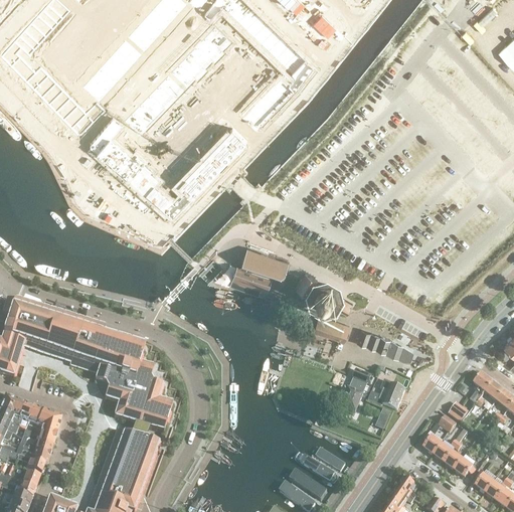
[(51,0),(48,3),(63,17),(70,10),(70,9),(59,0),(51,0)]
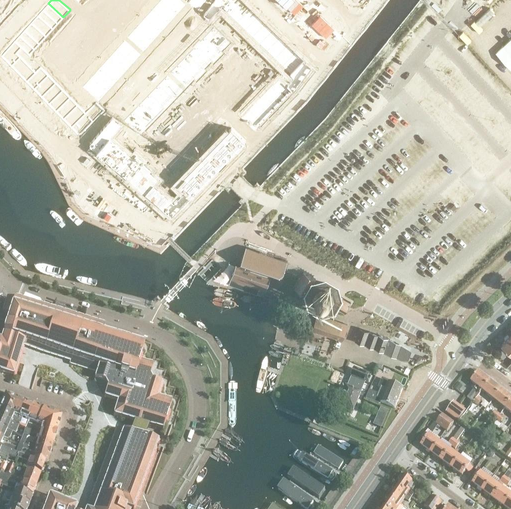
[(159,0),(153,7),(169,21),(177,12),(163,0),(159,0)]
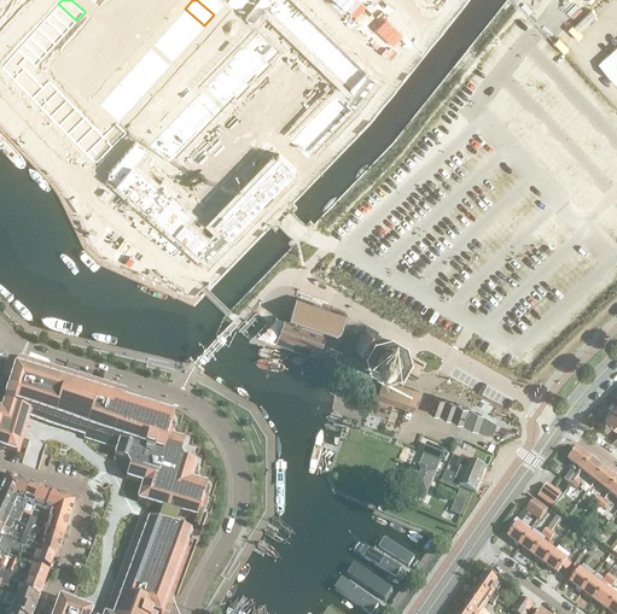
[(197,0),(214,15),(225,4),(221,0),(197,0)]
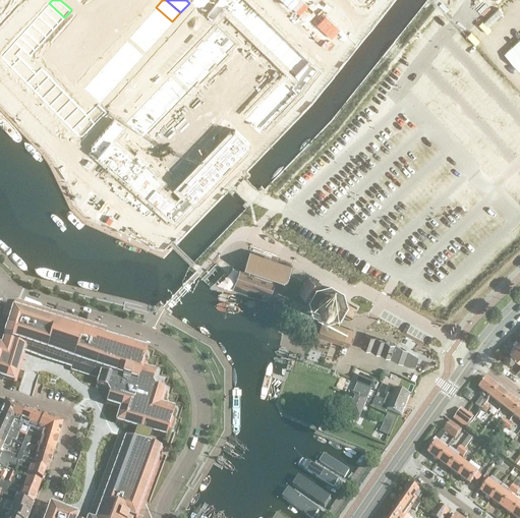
[(192,0),(192,1),(203,9),(209,0),(192,0)]
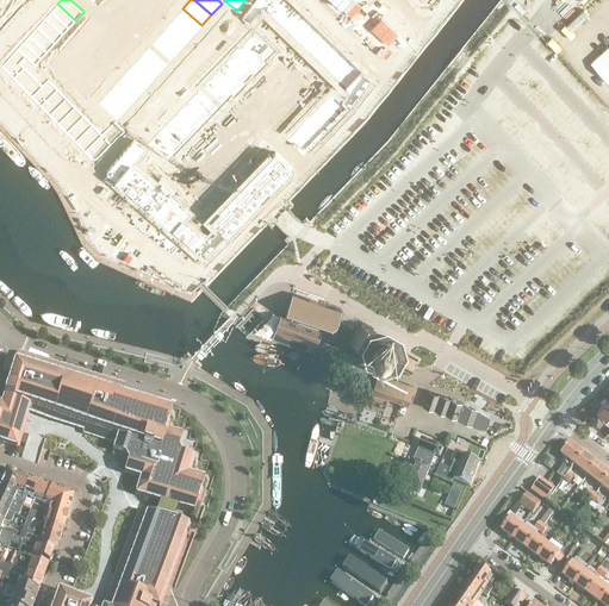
[(254,0),(243,14),(252,22),(252,20),(258,16),(265,7),(271,0),(254,0)]
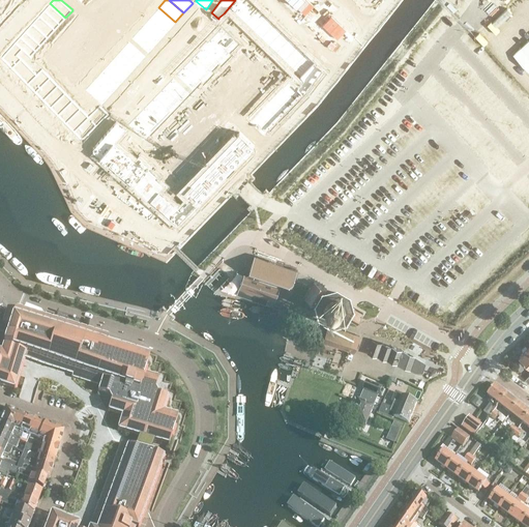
[(235,0),(230,6),(238,13),(252,0),(235,0)]
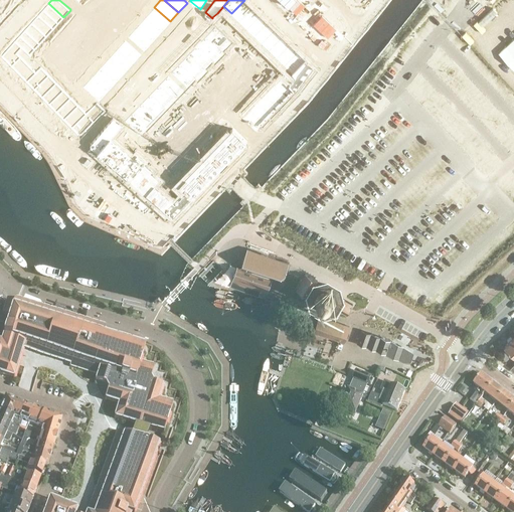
[(244,0),(231,13),(238,21),(252,6),(246,0),(244,0)]
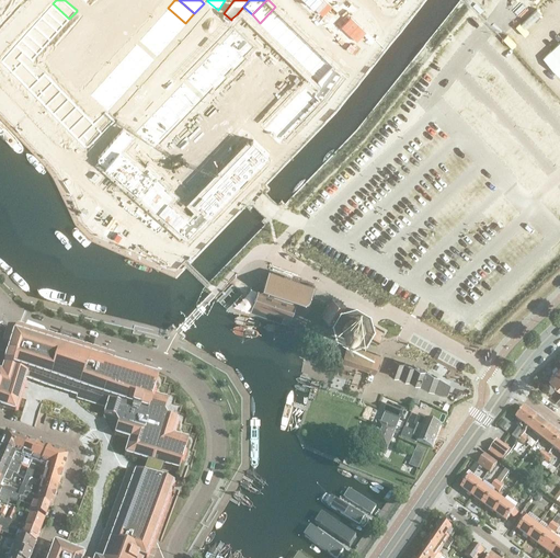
[(376,34),(384,26),(358,0),(346,0),(345,1),(376,34)]
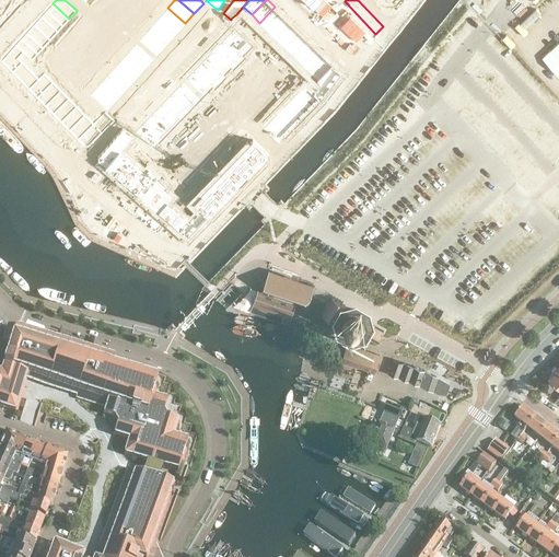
[(379,0),(391,12),(400,0),(379,0)]
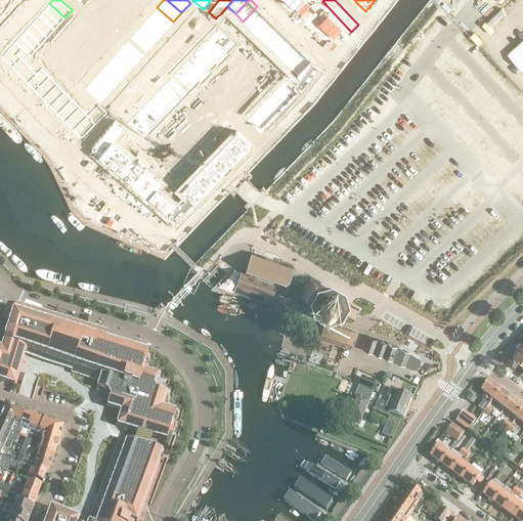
[(472,0),(465,8),(483,25),(504,3),(500,0),(488,0),(486,3),(482,0),(472,0)]
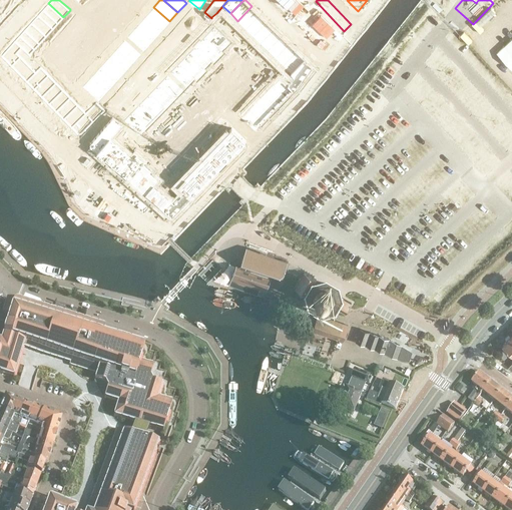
[(48,3),(43,9),(58,22),(63,17),(48,3)]
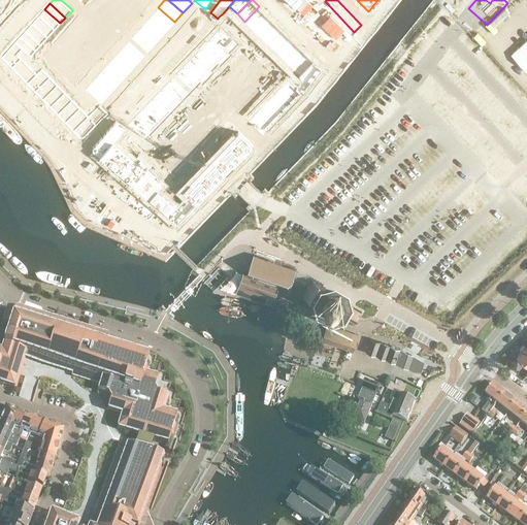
[(259,6),(244,22),(253,29),(267,14),(259,6)]
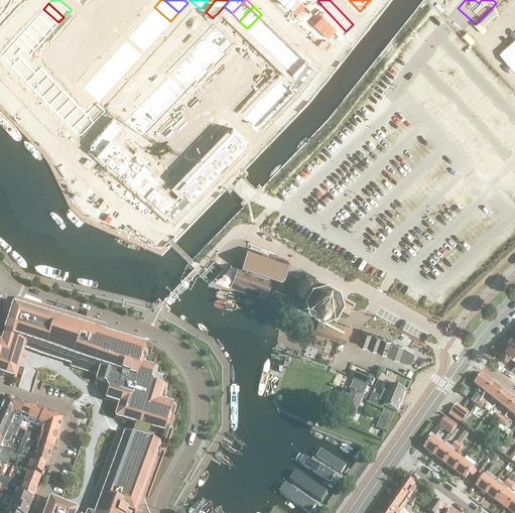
[(154,7),(146,16),(162,31),(170,21),(154,7)]
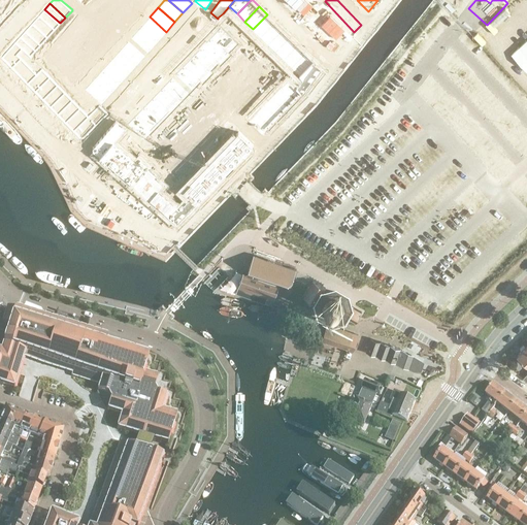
[(44,9),(39,14),(55,29),(60,23),(44,9)]
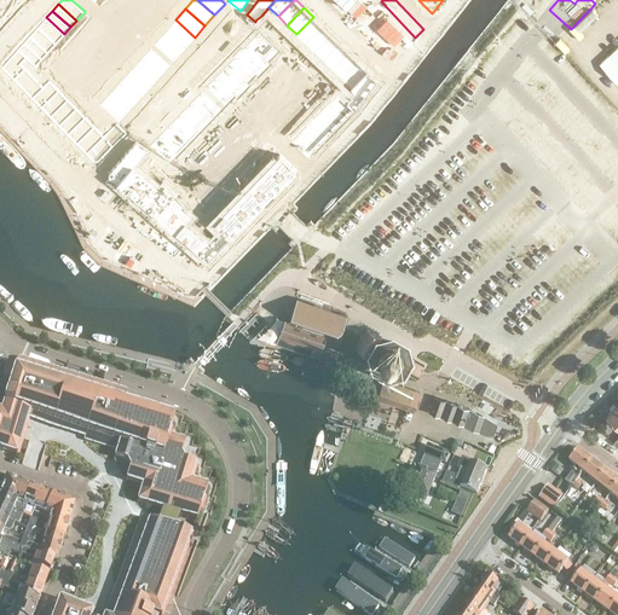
[(46,17),(38,27),(57,42),(64,34),(46,17)]
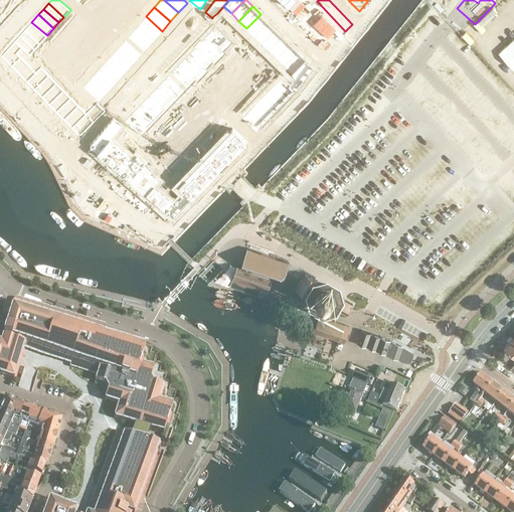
[(261,14),(246,28),(253,35),(269,21),(261,14)]
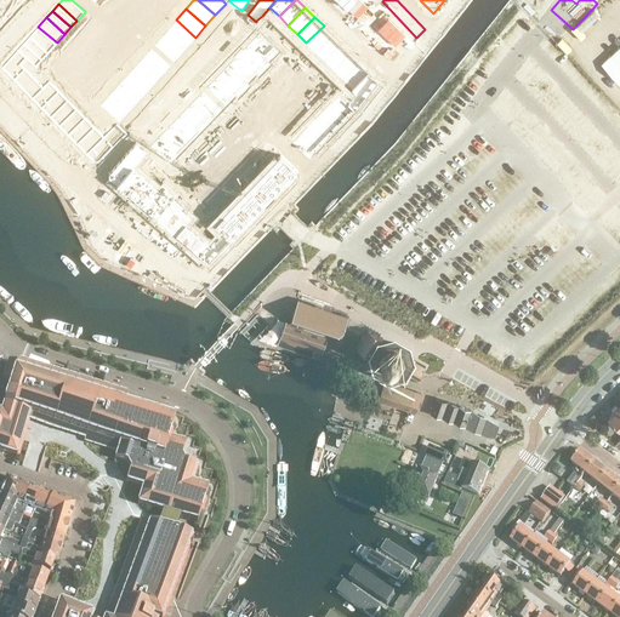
[(176,20),(165,30),(186,49),(195,38),(176,20)]
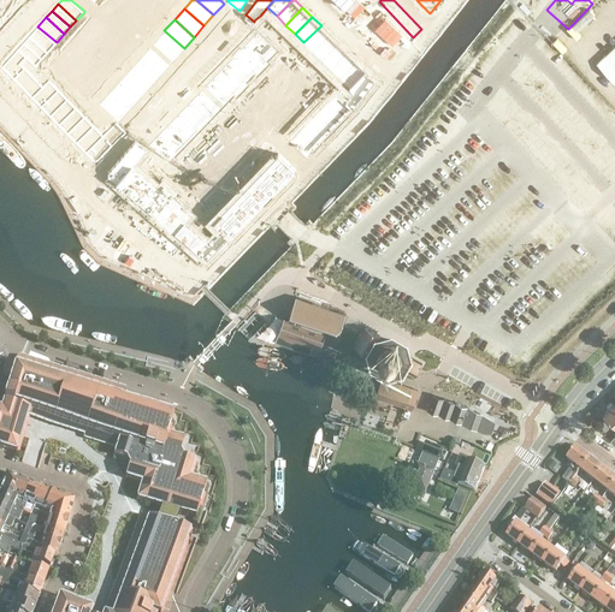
[(321,25),(303,42),(313,51),(330,34),(321,25)]
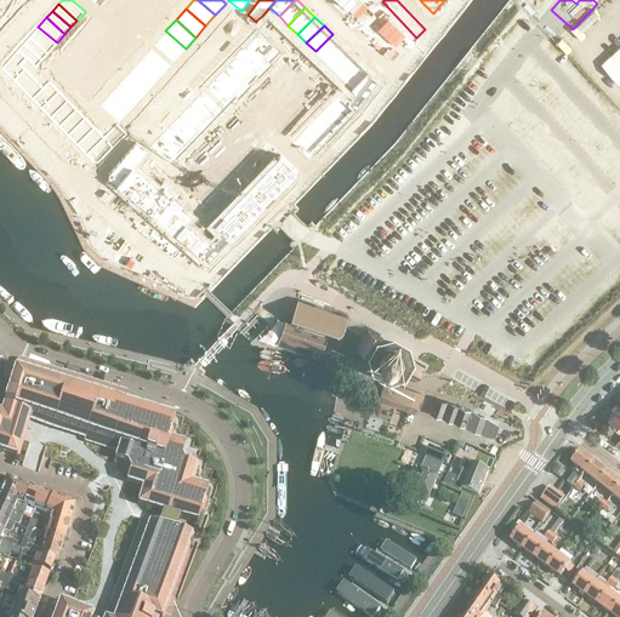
[(38,27),(30,35),(49,52),(57,43),(38,27)]
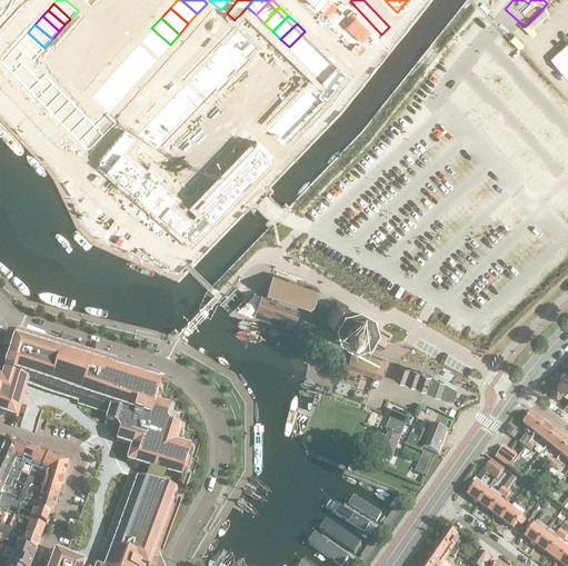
[(151,28),(142,39),(160,55),(170,45),(151,28)]
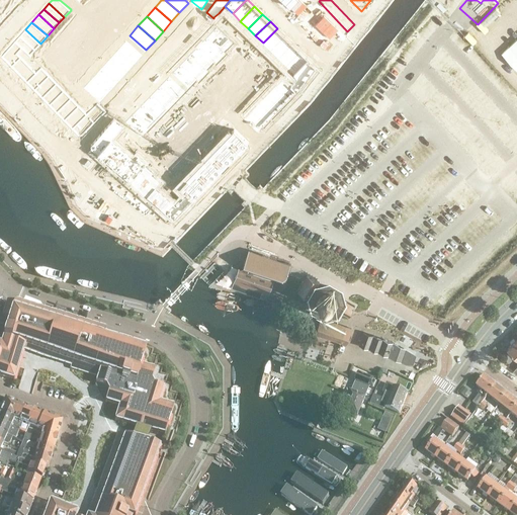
[(217,25),(207,34),(224,51),(233,40),(217,25)]
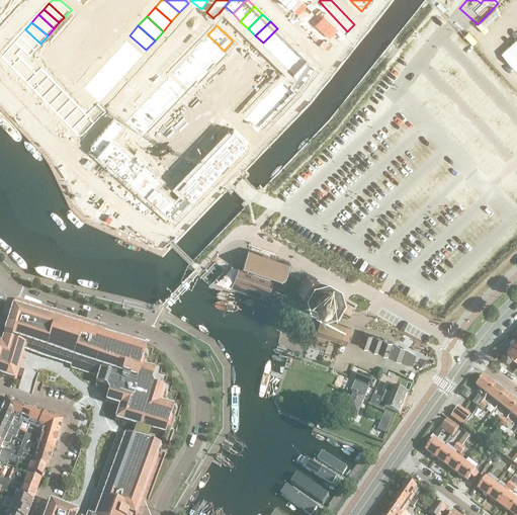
[(277,28),(263,43),(270,50),(284,35),(277,28)]
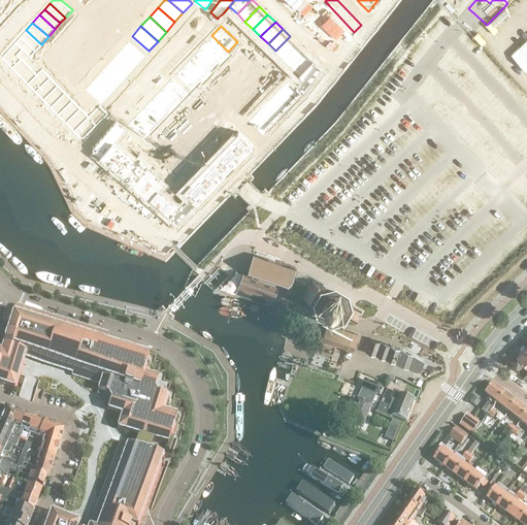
[(26,30),(21,36),(36,50),(41,44),(26,30)]
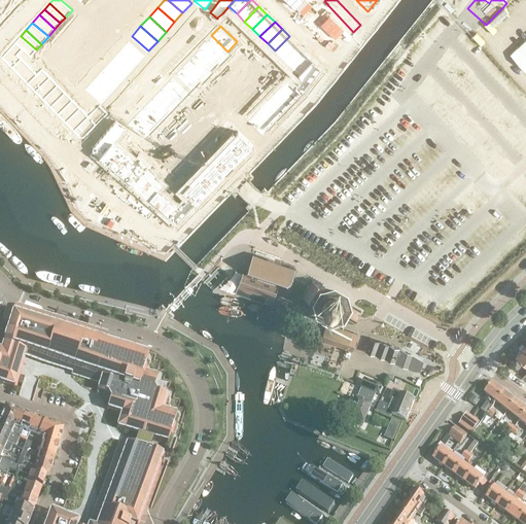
[(211,35),(203,44),(219,60),(228,51),(211,35)]
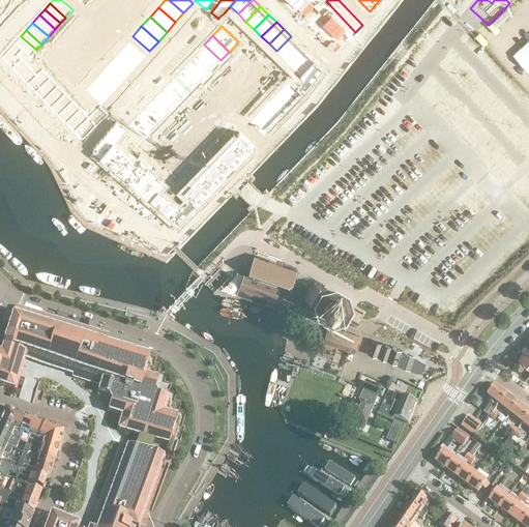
[(16,41),(16,42),(23,49),(31,56),(36,50),(21,36),(16,41)]
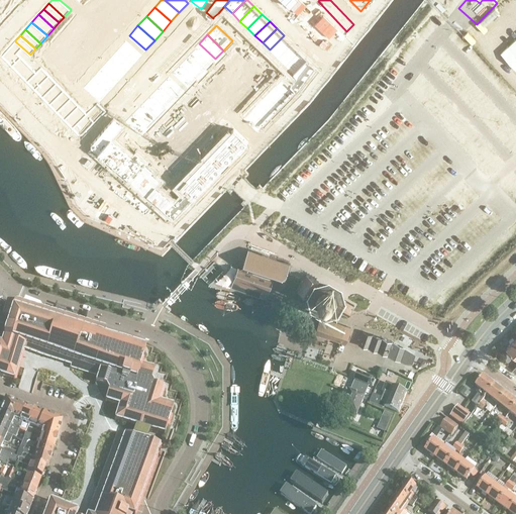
[(284,35),(270,49),(278,58),(292,42),(284,35)]
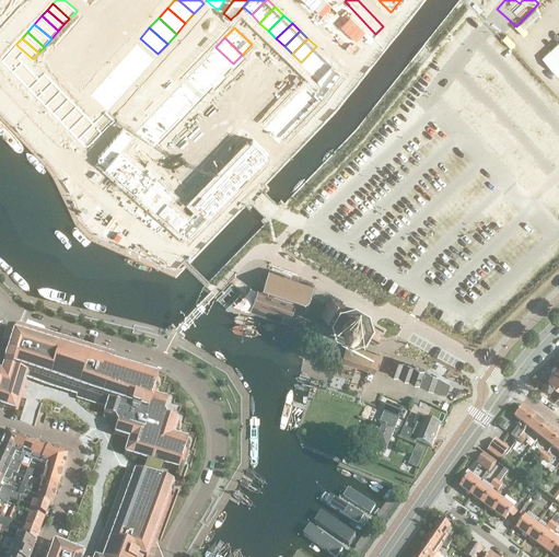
[(137,42),(127,51),(146,68),(154,57),(137,42)]
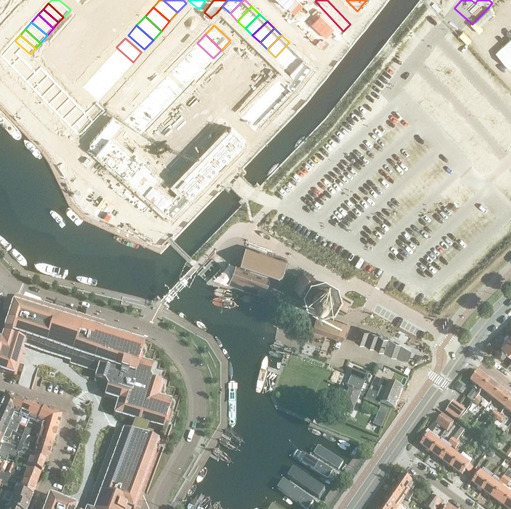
[(2,54),(12,65),(21,56),(17,52),(22,47),(15,41),(11,45),(10,45),(2,54)]
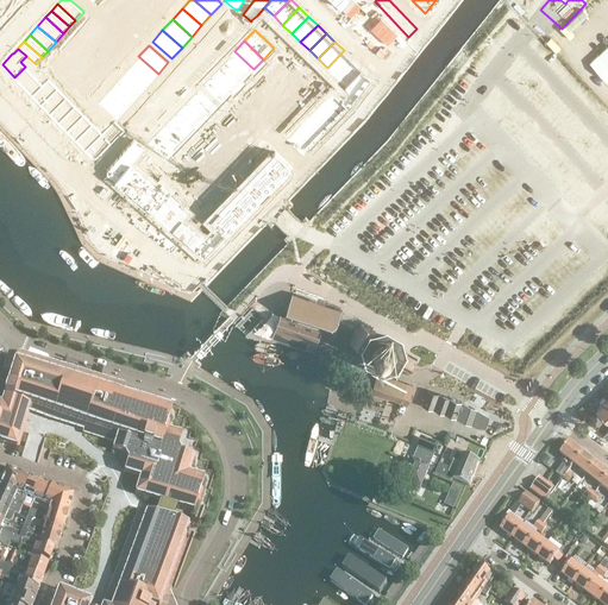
[(344,50),(327,68),(337,76),(353,60),(344,50)]
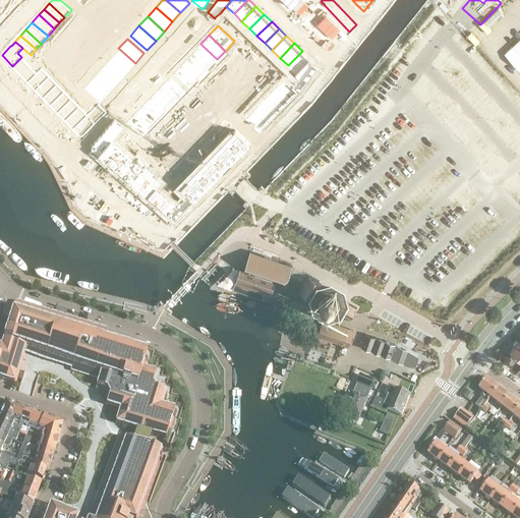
[(200,44),(191,53),(208,68),(217,59),(200,44)]
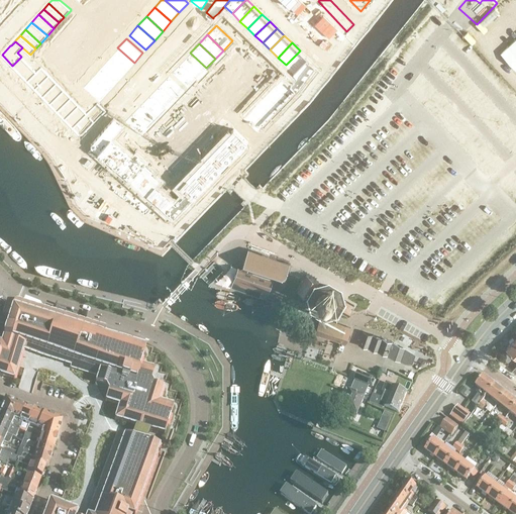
[(117,47),(109,58),(125,72),(134,63),(117,47)]
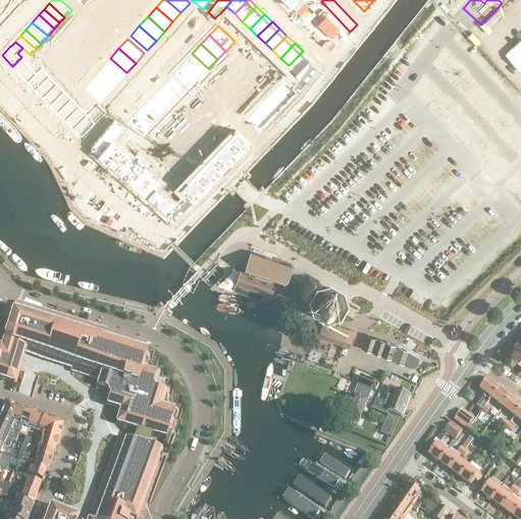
[(303,51),(289,65),(297,73),(311,58),(303,51)]
